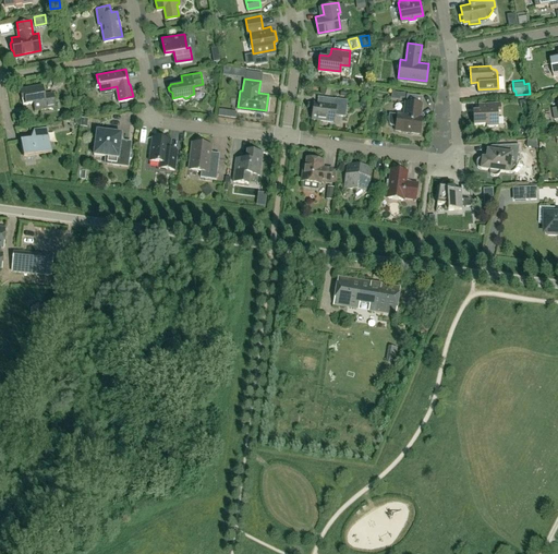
[(55,104),(52,91),(44,92),(43,84),(21,87),(23,101),(34,99),(35,107),(55,104)]
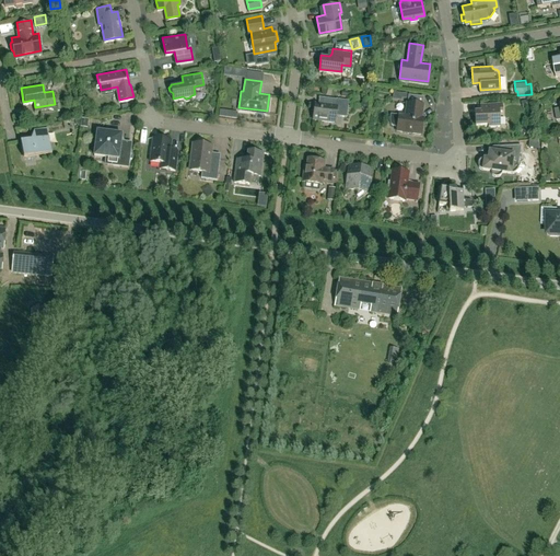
[(346,114),(348,97),(336,95),(336,96),(323,94),(323,101),(315,101),(313,116),(335,119),(336,113),(346,114)]
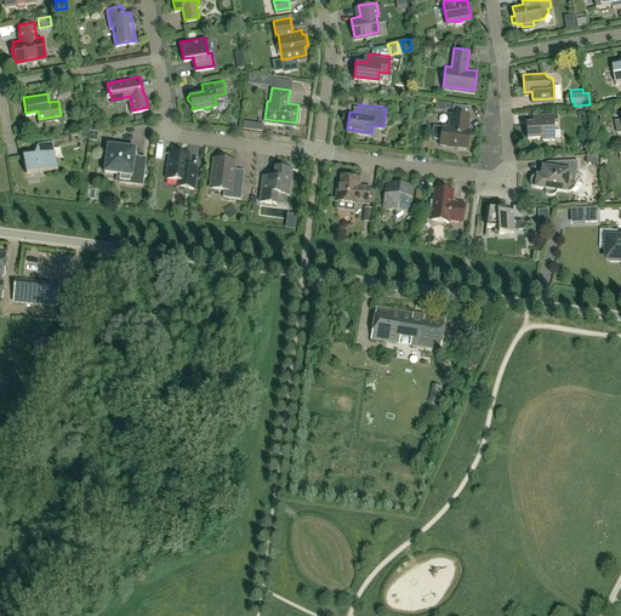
[(467,146),(469,127),(467,126),(469,113),(451,110),(449,124),(442,124),(433,123),(432,129),(432,130),(433,131),(433,132),(434,133),(436,135),(437,136),(439,136),(440,137),(439,142),(467,146)]
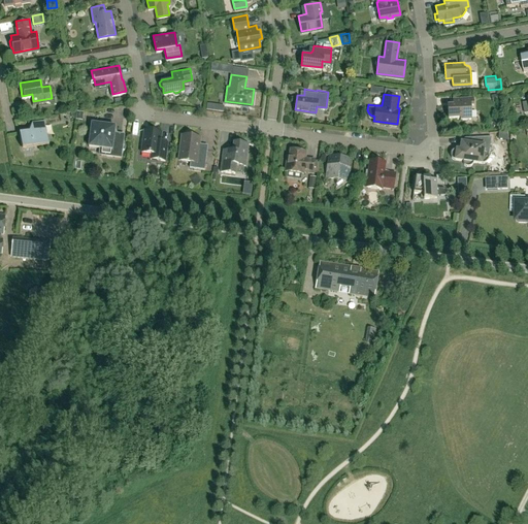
[(471,117),(470,102),(473,102),(473,95),(459,95),(459,101),(448,102),(448,116),(460,115),(460,117),(471,117)]
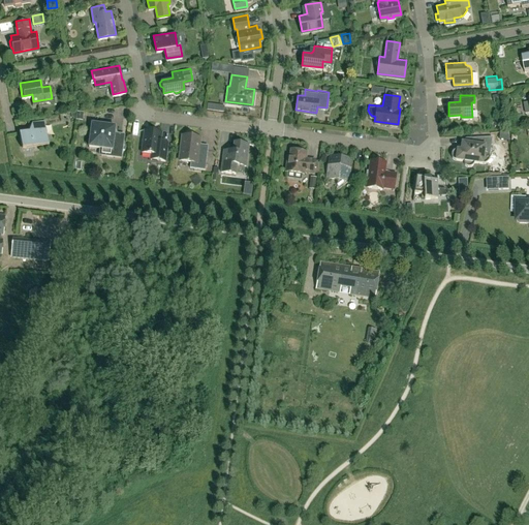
[(49,142),(44,118),(32,120),(33,128),(20,130),(21,137),(22,137),(24,146),(49,142)]
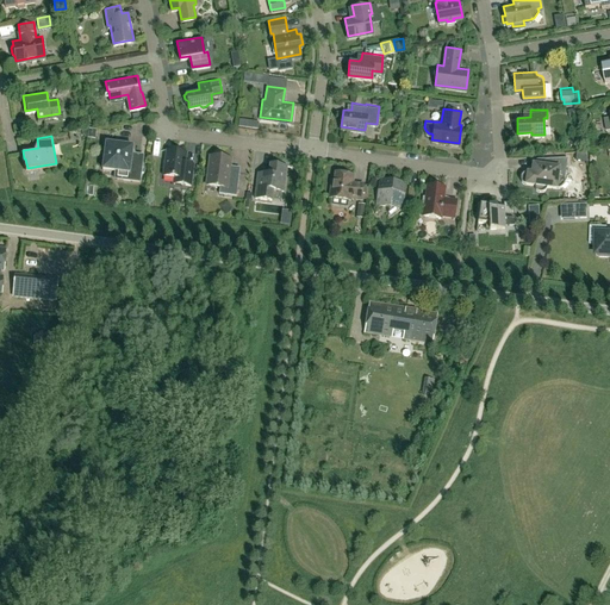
[(139,178),(143,153),(131,150),(132,143),(106,139),(103,166),(116,168),(114,175),(139,178)]
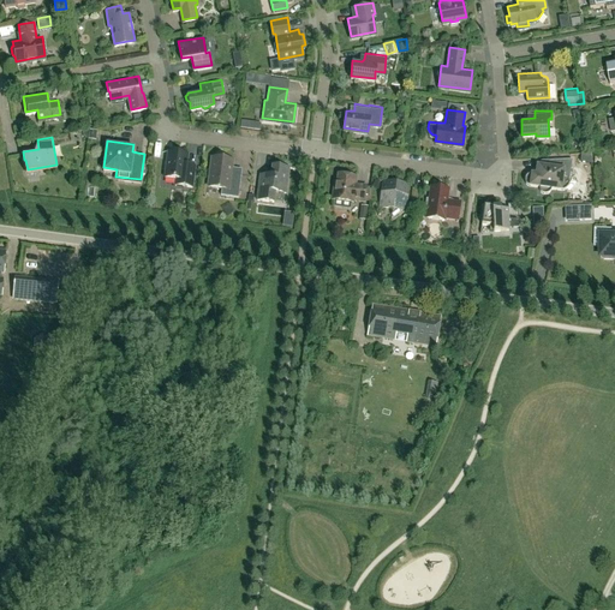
[(192,184),(195,162),(186,161),(187,151),(168,148),(165,174),(175,175),(175,181),(192,184)]
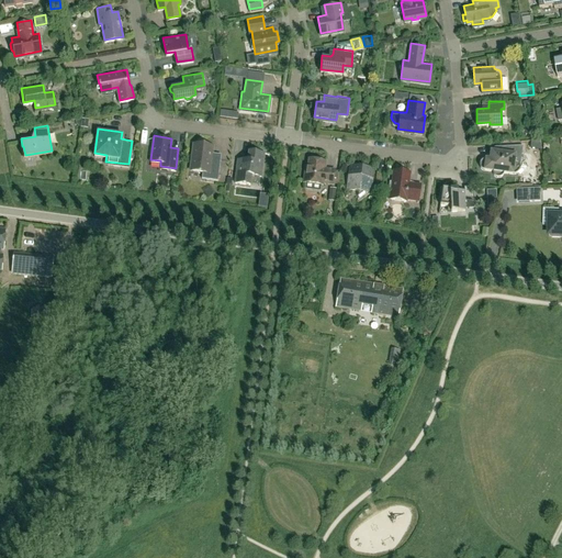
[(217,177),(221,156),(211,155),(213,144),(193,141),(190,167),(202,169),(201,175),(217,177)]
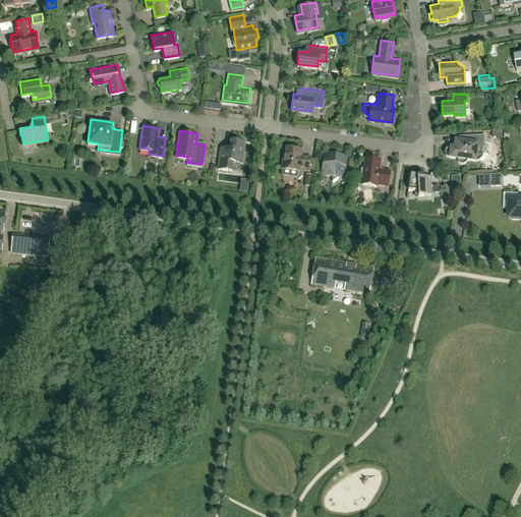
[(481,154),(484,132),(466,132),(465,138),(455,137),(455,139),(453,140),(451,142),(451,145),(449,145),(448,145),(447,145),(446,146),(446,147),(445,147),(445,148),(445,149),(445,150),(445,151),(445,152),(445,153),(446,154),(447,154),(448,154),(449,155),(457,156),(457,157),(457,158),(458,159),(458,160),(459,161),(460,161),(461,161),(462,162),(463,161),(464,161),(465,161),(466,160),(466,159),(467,158),(467,157),(475,158),(476,158),(477,158),(478,158),(479,157),(480,156),(481,155),(481,154)]
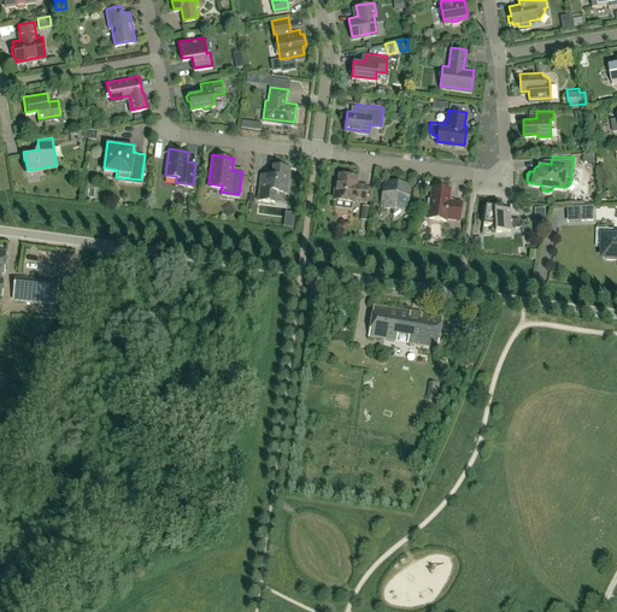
[(287,190),(289,165),(282,164),(282,163),(280,160),(276,159),(272,162),(271,174),(260,172),(258,198),(275,199),(276,189),(287,190)]
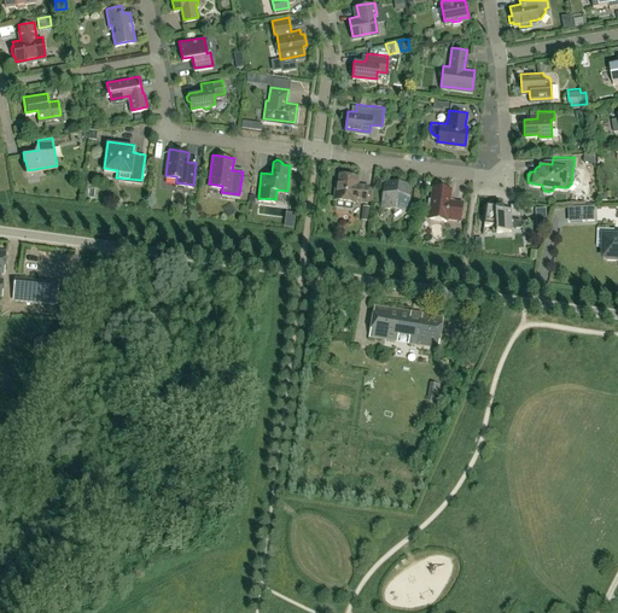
[(366,199),(368,184),(357,182),(359,174),(339,171),(338,179),(336,179),(333,197),(355,200),(355,198),(366,199)]
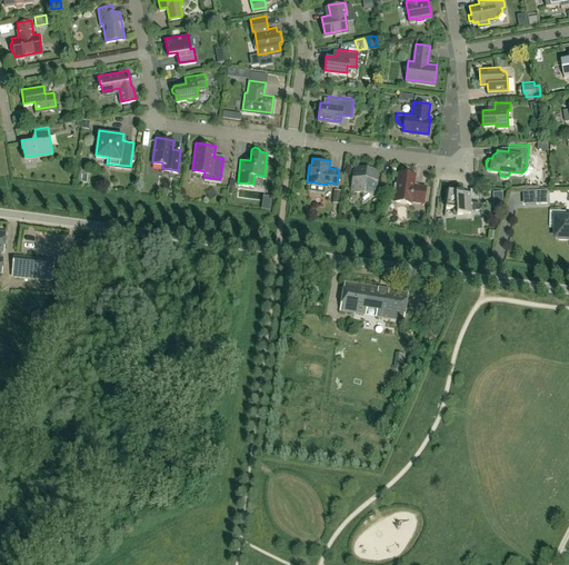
[(375,191),(378,167),(355,164),(351,188),(375,191)]
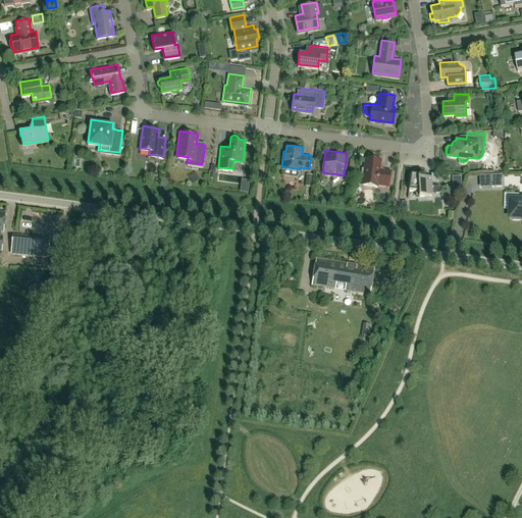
[(388,184),(390,168),(383,167),(379,166),(380,157),(365,155),(364,166),(362,166),(361,171),(363,172),(362,182),(377,184),(377,183),(388,184)]
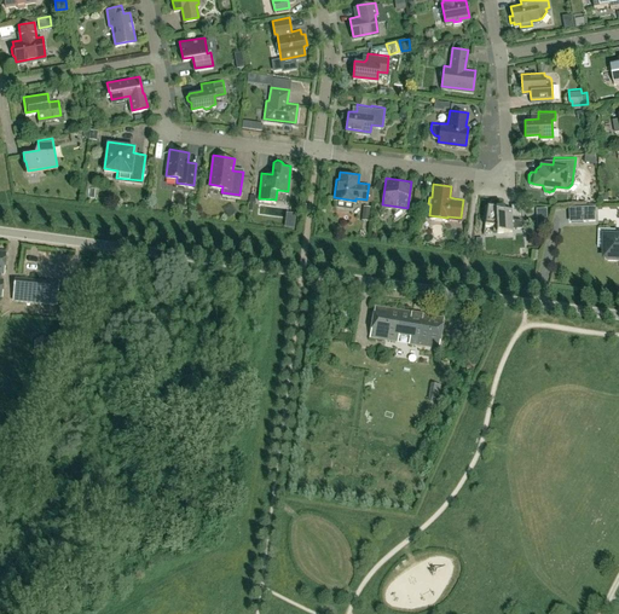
[(521,225),(521,218),(512,216),(512,214),(521,214),(521,201),(510,202),(512,207),(504,207),(504,204),(498,204),(487,203),(484,231),(485,222),(496,224),(496,230),(513,229),(513,225),(521,225)]
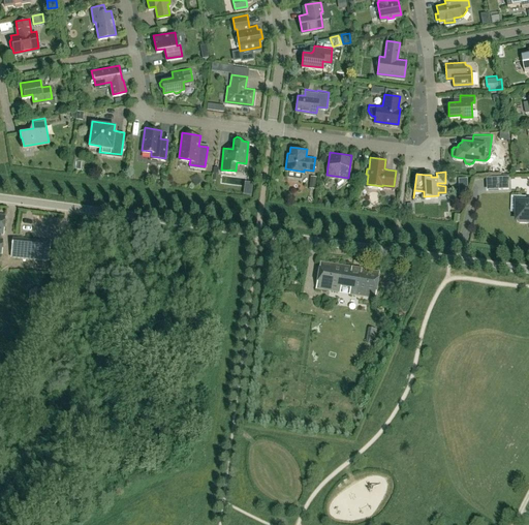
[(467,175),(458,176),(459,191),(468,191),(467,175)]
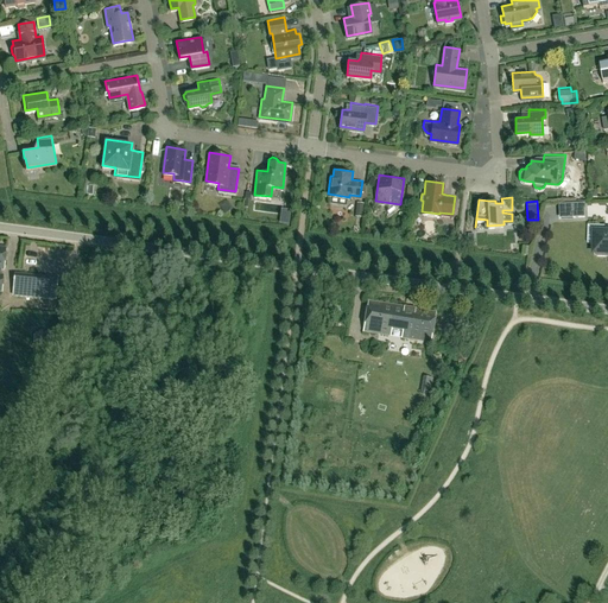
[(584,201),(572,201),(574,215),(586,215),(584,201)]
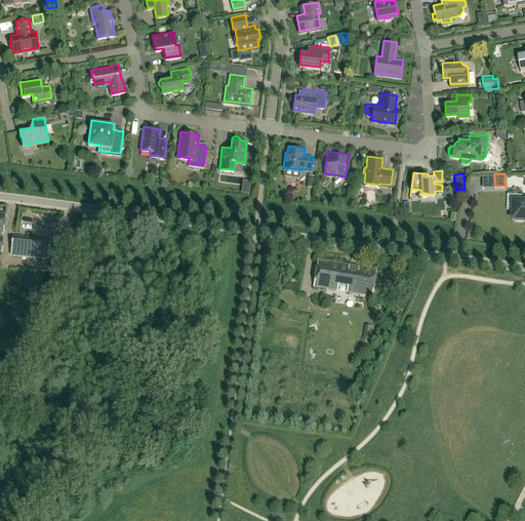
[(524,198),(522,198),(522,192),(508,191),(507,207),(513,207),(513,216),(515,216),(515,218),(523,218),(523,216),(524,215),(524,198)]
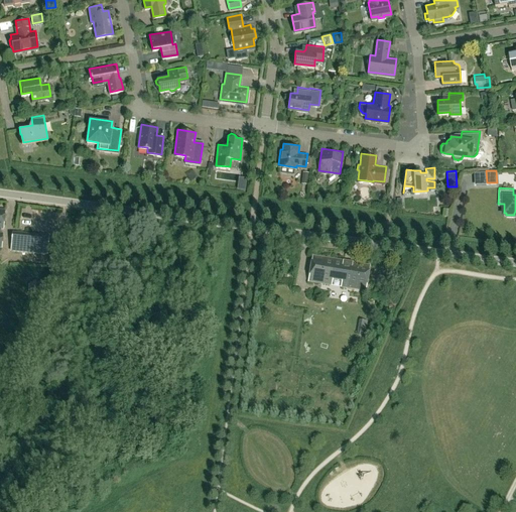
[(46,251),(48,233),(13,230),(11,248),(46,251)]
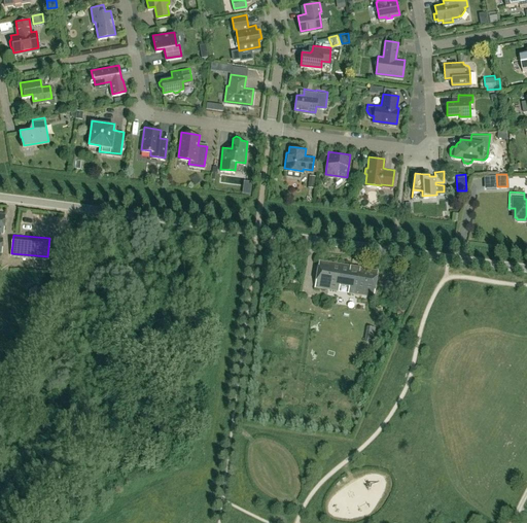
[(373,293),(377,269),(319,258),(315,284),(338,287),(339,282),(349,284),(348,289),(373,293)]
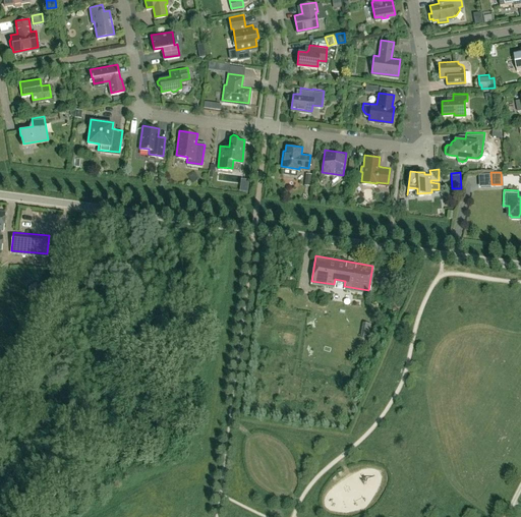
All buildings are outlined.
